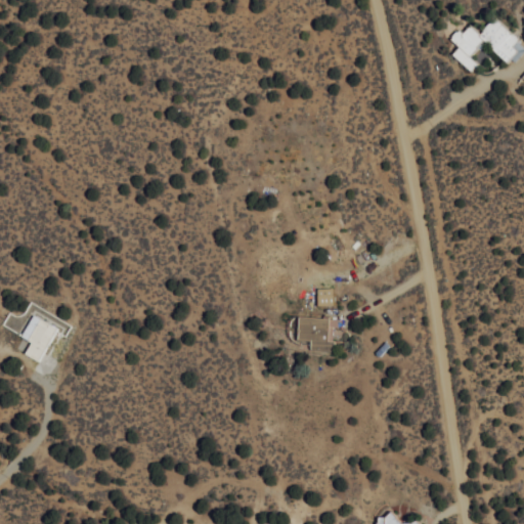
[(508,62),(523,44),(492,16),(479,33),(468,24),(461,32),(455,28),(448,37),(457,45),(449,53),(470,71),(477,62),(469,55),(481,40),(508,62)]
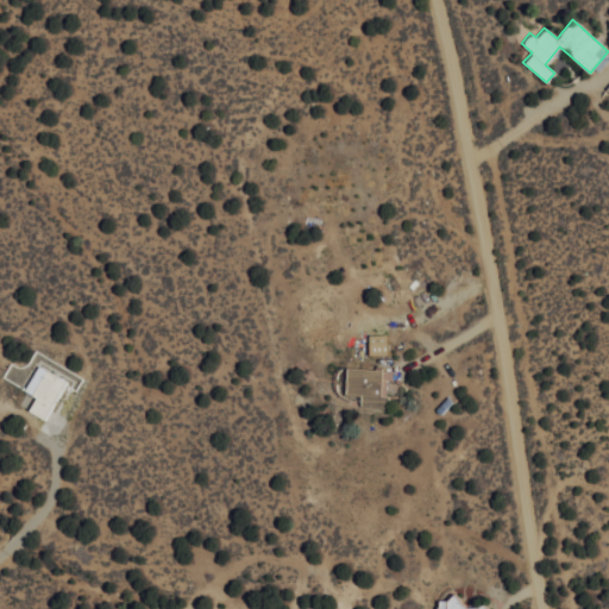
[(368,355),(385,353),(385,333),(368,333),(368,355)]
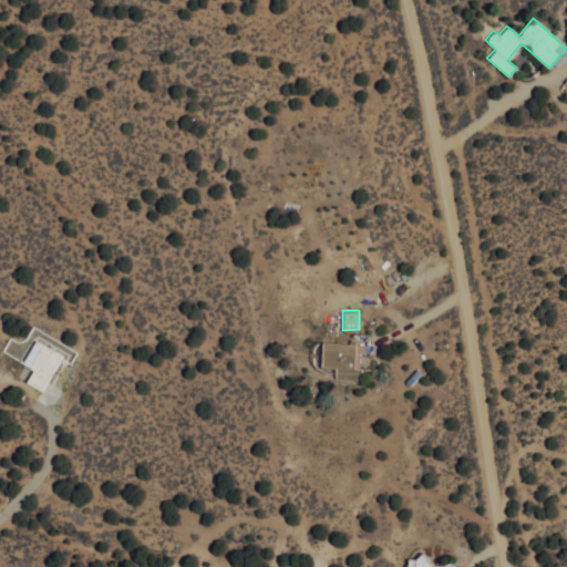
[(24,382),(41,391),(62,354),(34,339),(21,363),(31,369),(24,382)]
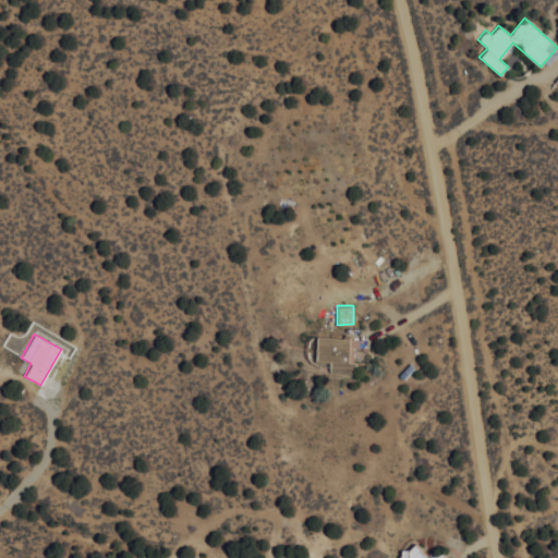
[(315,361),(329,361),(329,373),(354,373),(355,338),(316,337),(315,361)]
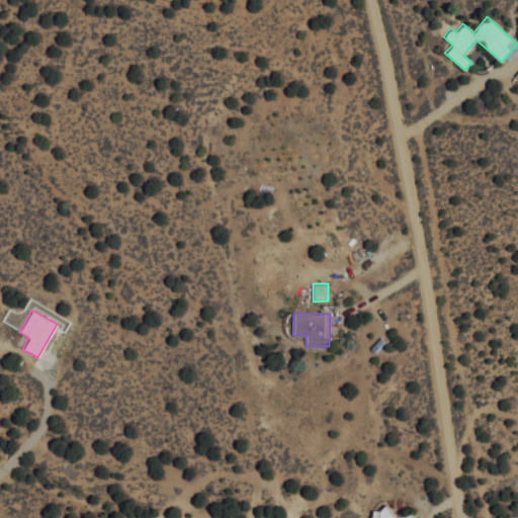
[(375,513),(381,517),(415,517),(408,512),(402,517),(401,517),(384,503),(375,513)]
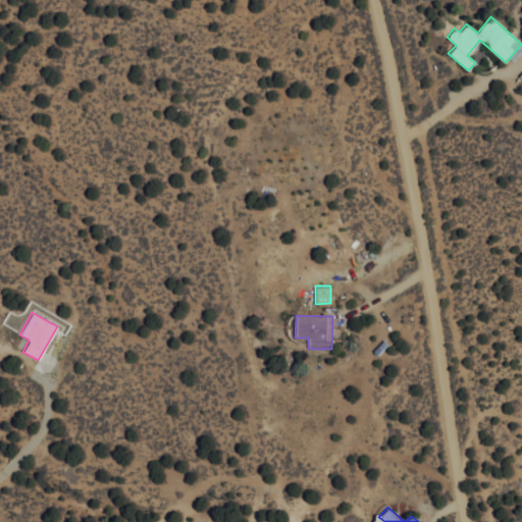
All buildings are outlined.
